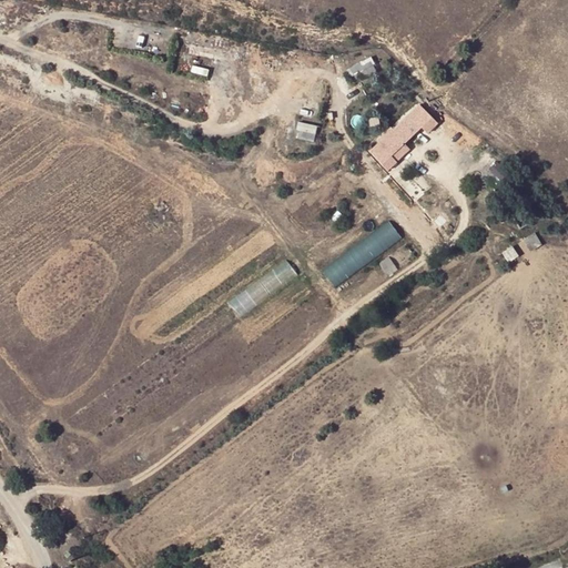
[(353,80),(378,72),(374,58),(348,66),(353,80)]
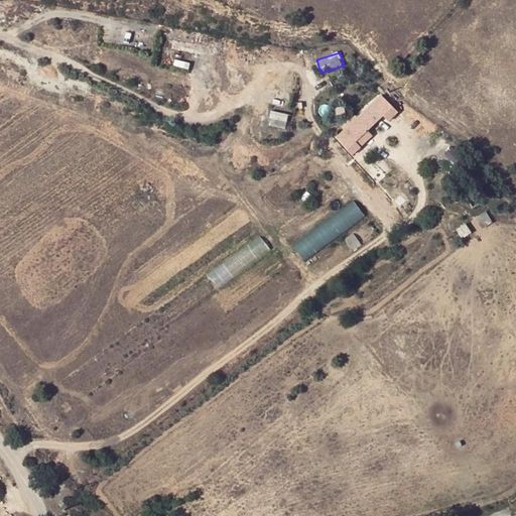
[(352,154),(398,109),(381,92),(336,138),(352,154)]
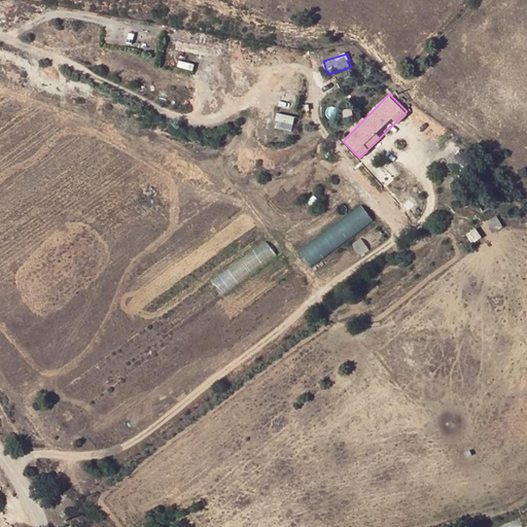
[(293,131),(296,115),(279,112),(276,128),(293,131)]
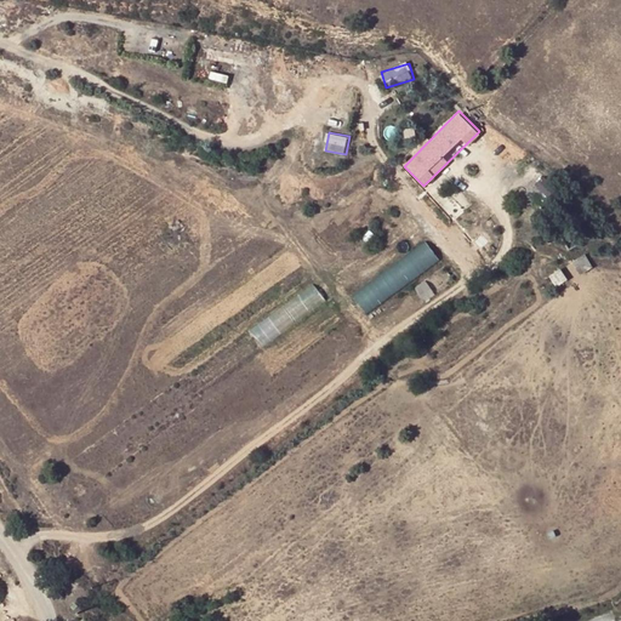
[(368,314),(442,261),(428,241),(354,295),(368,314)]
